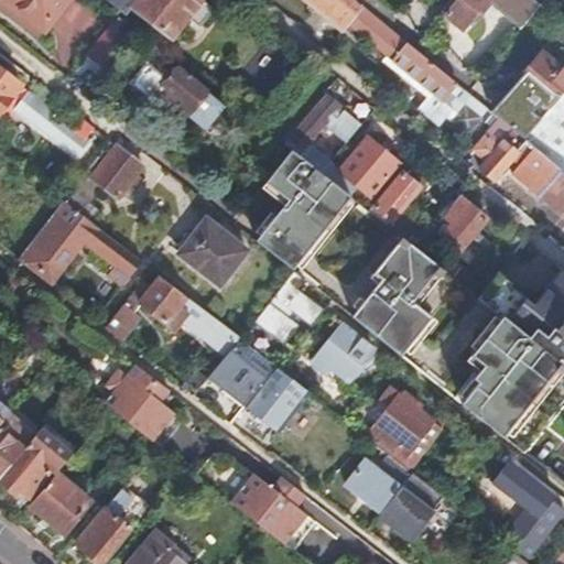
[(6,0),(44,31),(67,0),(6,0)]
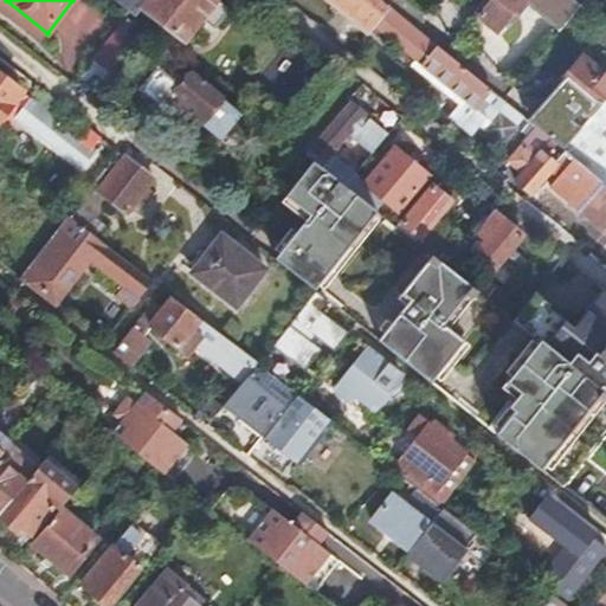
[(135,0),(184,39),(201,18),(214,27),(229,10),(217,0),(135,0)]
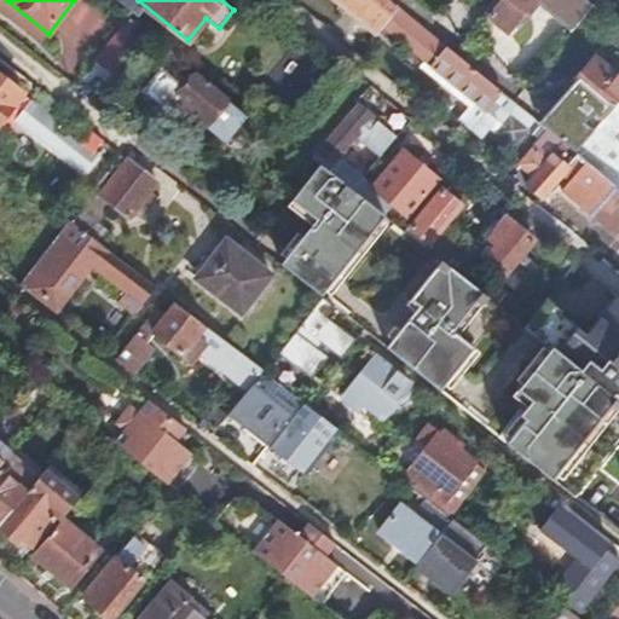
[(491,126),(513,102),(391,0),(341,0),(377,29),(381,24),(429,64),(478,104),(472,111),(463,121),(481,136),(491,126)]
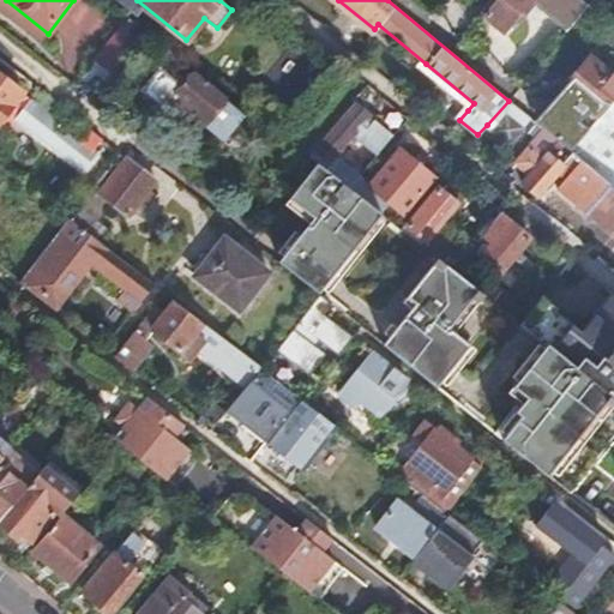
[(579,0),(498,0),(485,16),(503,32),(529,0),(530,0),(567,30),(588,6),(579,0)]
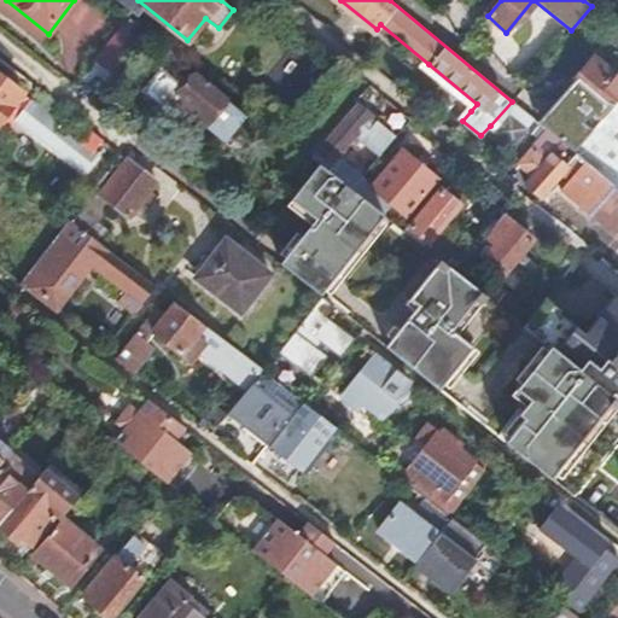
[(528,9),(500,41),(511,51),(538,18),(528,9)]
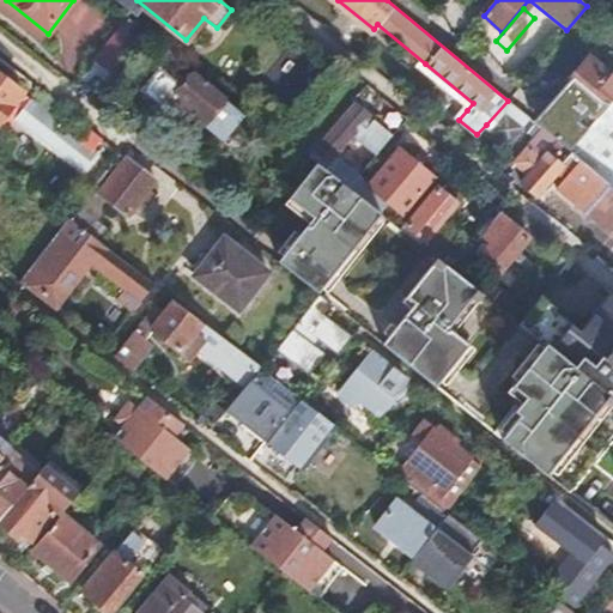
[(128,18),(102,52),(117,65),(144,30),(128,18)]
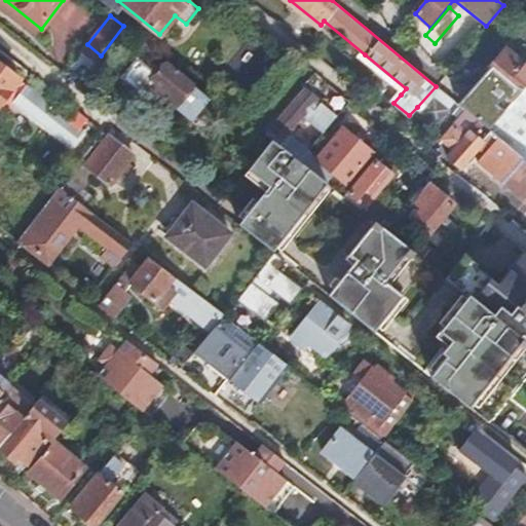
[(490,130),(513,103),(525,87),(525,64),(508,47),(483,76),(491,83),(467,111),(483,124),(490,130)]
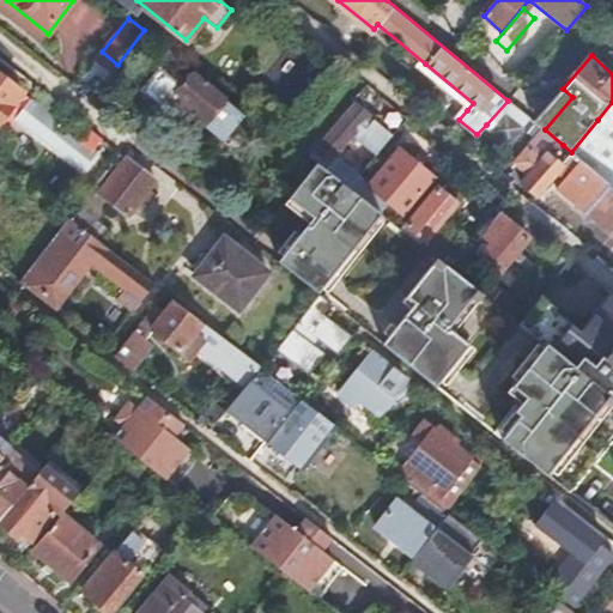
[(473,103),(425,64),(419,71),(467,110),(473,103)]
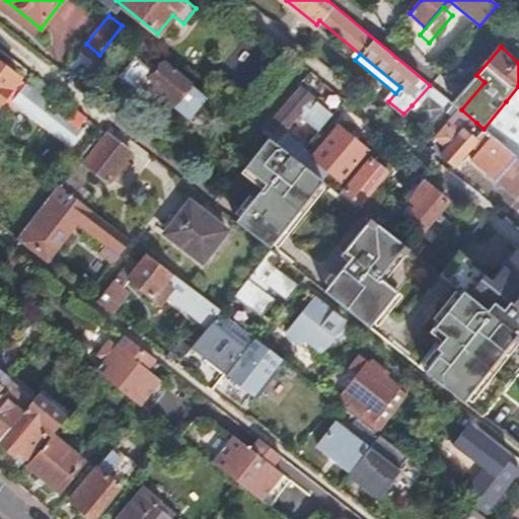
[(163,61),(146,81),(190,118),(207,95),(163,61)]
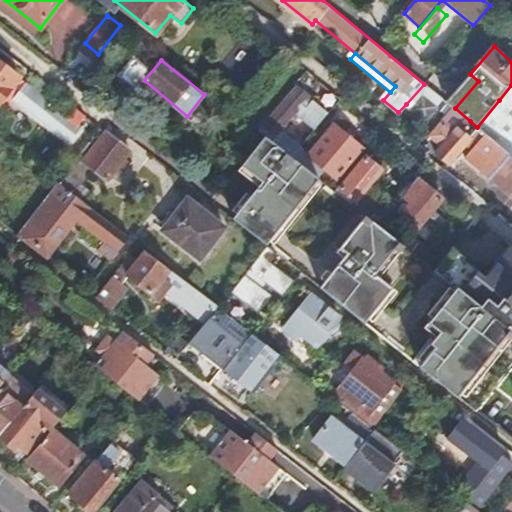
[(20,78),(0,62),(0,104),(3,101),(10,106),(10,105),(13,101),(66,143),(80,125),(86,117),(73,107),(66,115),(26,83),(26,84),(27,86),(25,88),(17,82),(19,79),(20,78)]
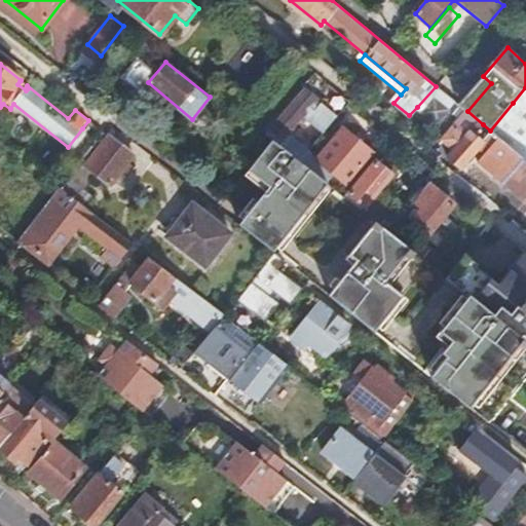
[(26,86),(20,81),(17,84),(26,90),(28,88),(26,86)]
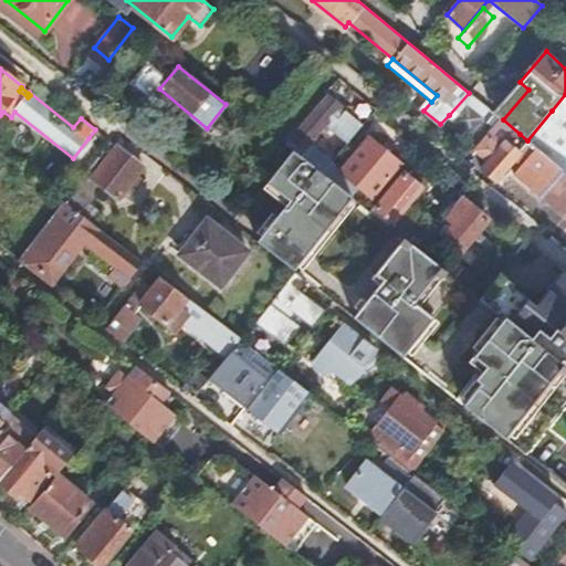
[(292,147),(293,148),(324,171),(331,164),(308,144),(326,124),(348,143),(367,121),(332,91),(291,138),(296,143),(292,147)]
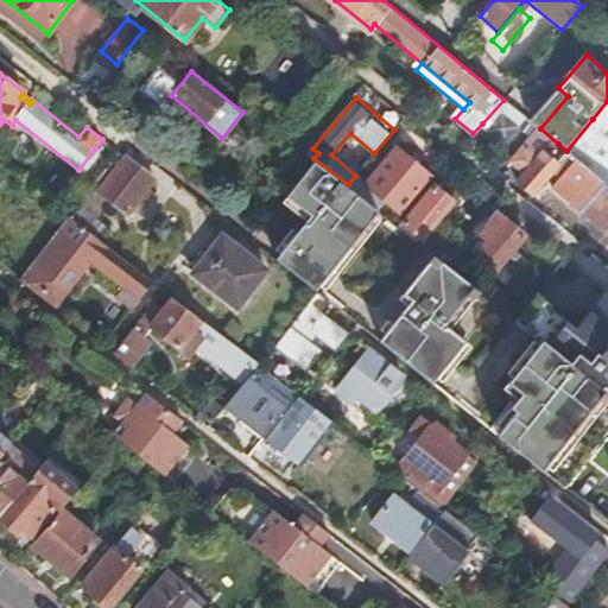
[(526,116),(504,100),(482,124),(505,143),(526,116)]
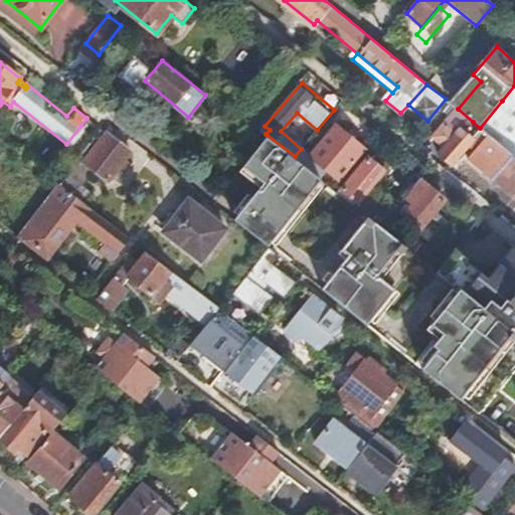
[(514,86),(502,101),(480,128),(514,157),(514,86)]
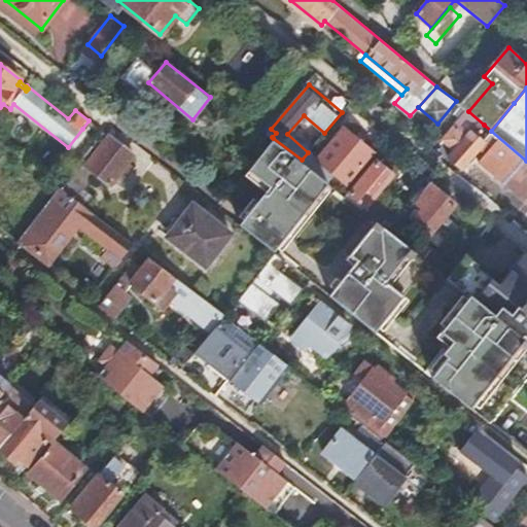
[(476,135),(484,125),(468,111),(465,110),(453,126),(465,135),(469,130),(476,135)]
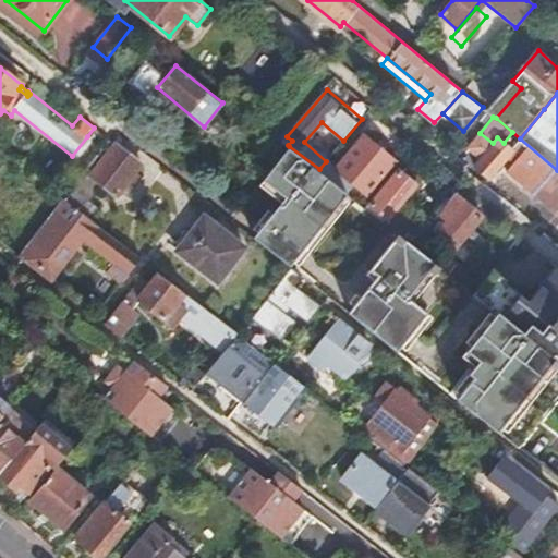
[(557,170),(520,138),(512,132),(504,143),(497,137),(493,143),(480,133),(468,148),(480,158),(475,166),(488,177),(510,149),(518,156),(507,169),(533,192),(536,191),(557,209),(557,170)]
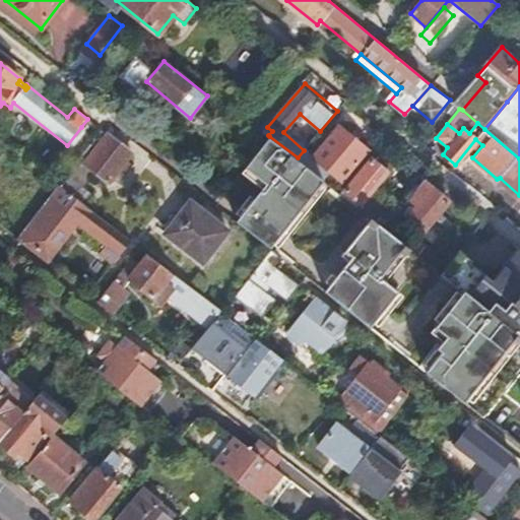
[(81,127),(67,145),(70,147),(84,129),(81,127)]
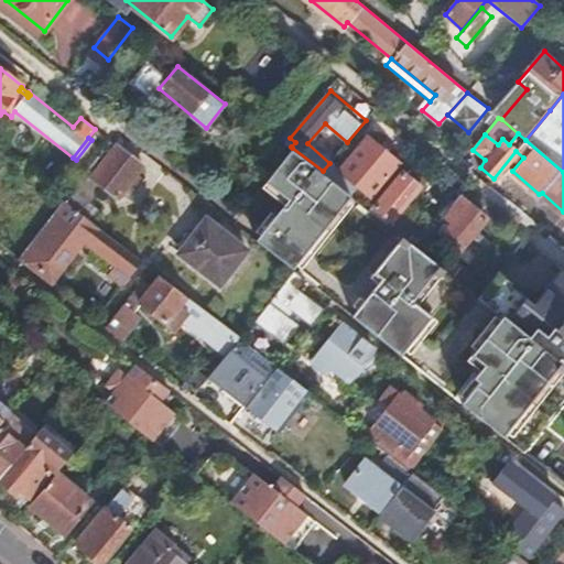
[(368,138),(337,173),(368,199),(399,164),(368,138)]
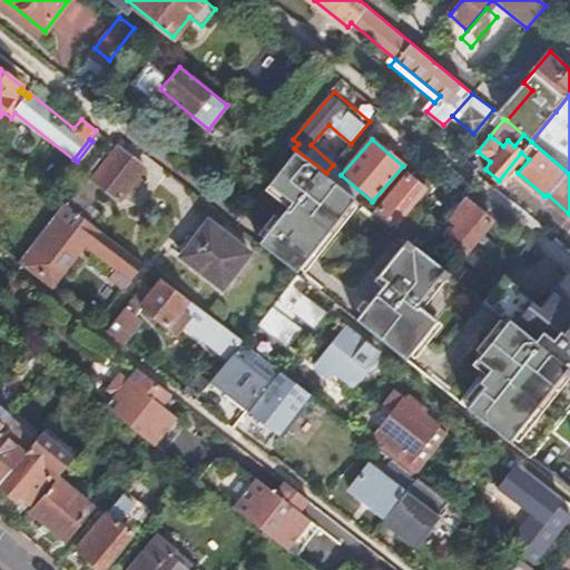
[(112,144),(65,203),(74,209),(91,224),(100,213),(87,203),(100,186),(118,199),(144,167),(112,144)]
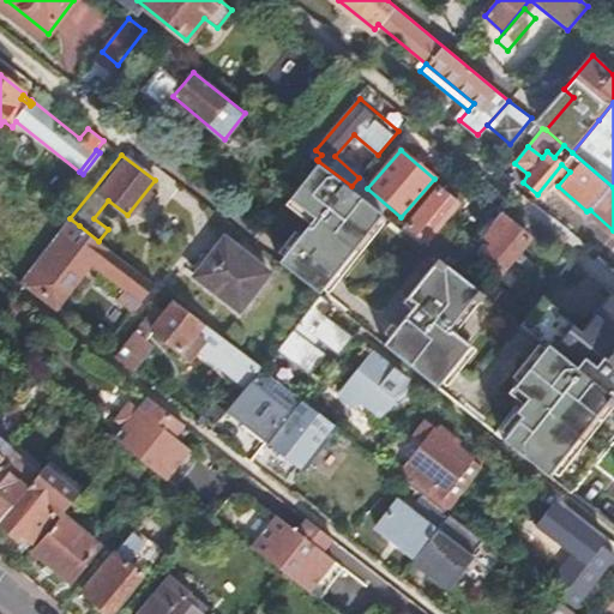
[(318,161),(287,200),(312,220),(306,227),(299,235),(282,257),(278,262),(318,292),(321,287),(330,276),(377,217),(380,212),(351,186),(318,161)]
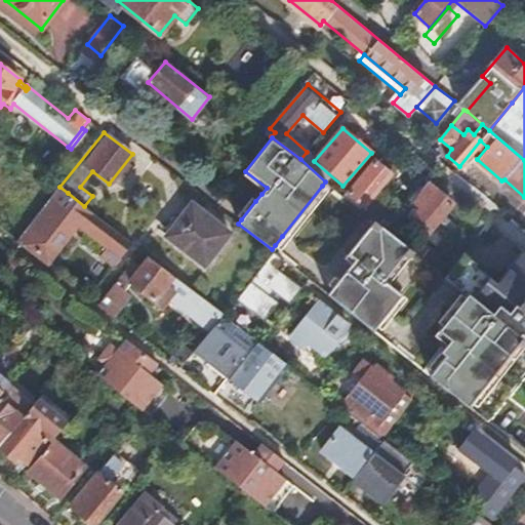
[(392,173),(376,160),(350,194),(346,198),(371,219),(387,232),(404,209),(384,192),(379,189),(382,185),(392,173)]
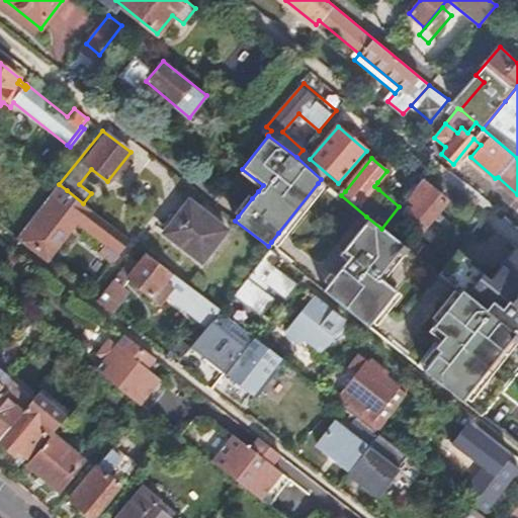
[(263,185),(242,169),(238,175),(258,191),(263,185)]
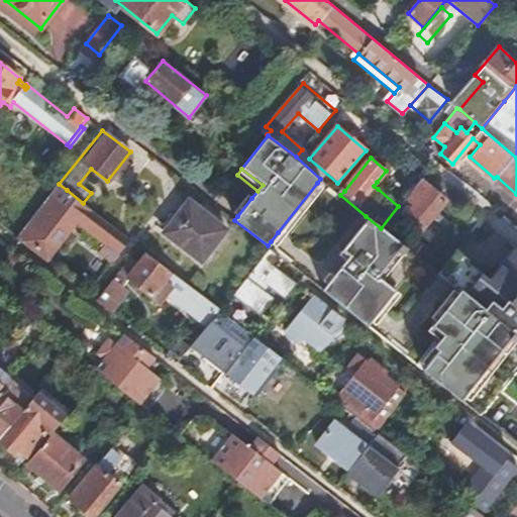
[(420,179),(406,198),(415,205),(407,215),(424,229),(447,199),(420,179)]
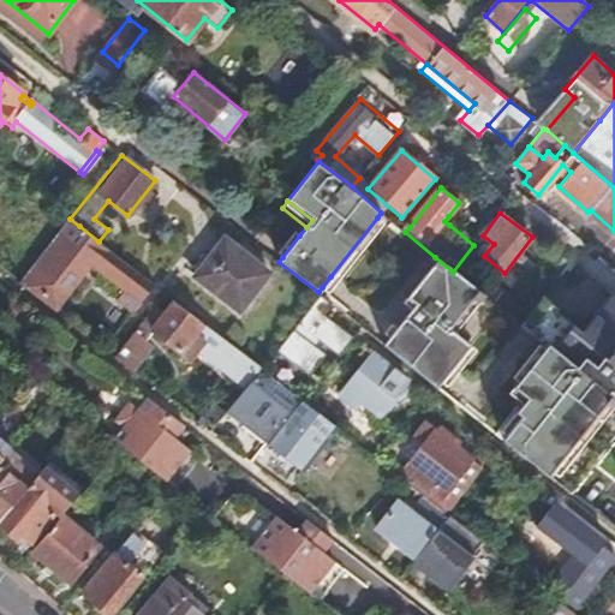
[(383,221),(377,218),(330,276),(322,287),(328,291),(383,221)]
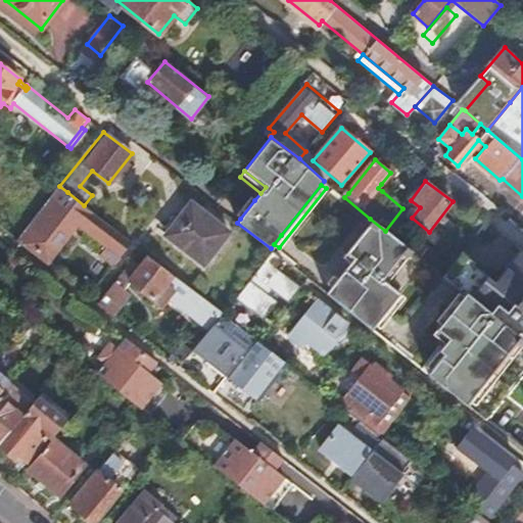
[(84,205),(67,192),(57,205),(49,199),(16,239),(26,246),(28,243),(46,260),(77,223),(105,247),(99,255),(113,267),(132,243),(121,234),(87,208),(84,205)]
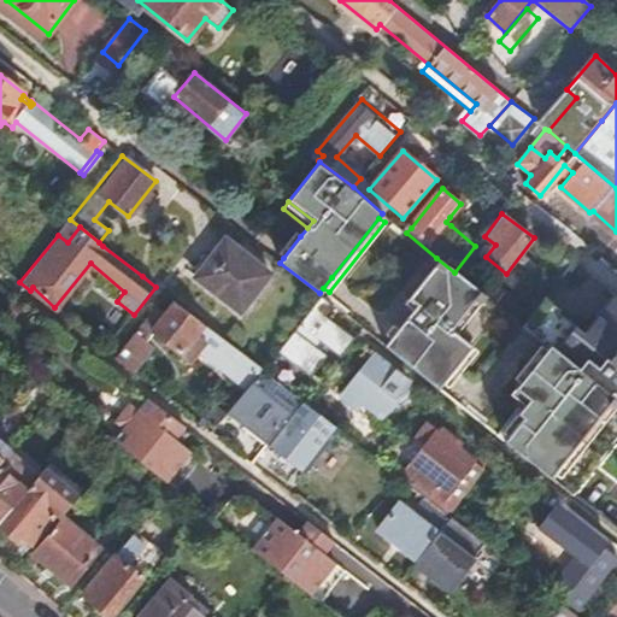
[(277,253),(283,258),(300,236),(294,231),(277,253)]
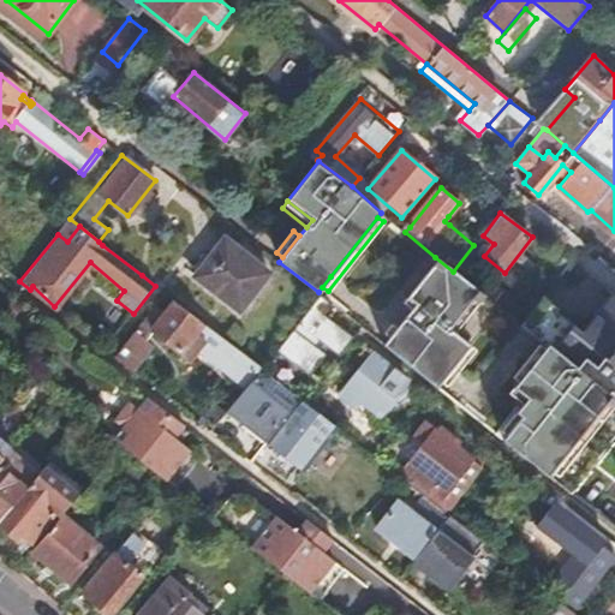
[(225,239),(195,278),(239,311),(269,273),(225,239)]
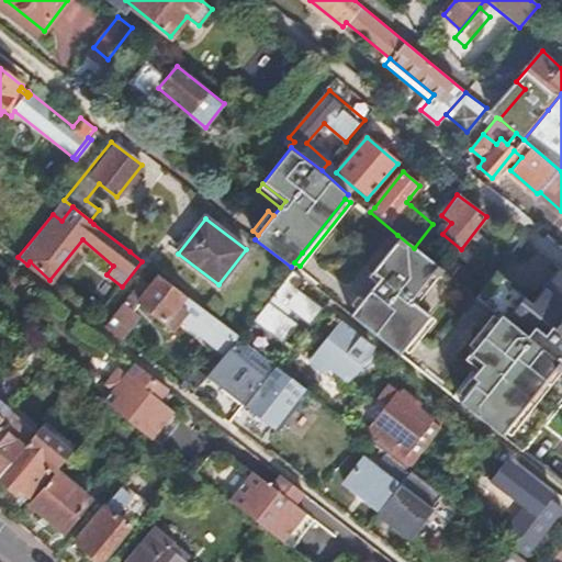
[(414,248),(397,235),(371,268),(379,274),(374,280),(368,289),(359,300),(353,306),(348,314),(386,344),(415,306),(409,302),(433,272),(438,277),(442,271),(429,260),(417,250),(414,248)]
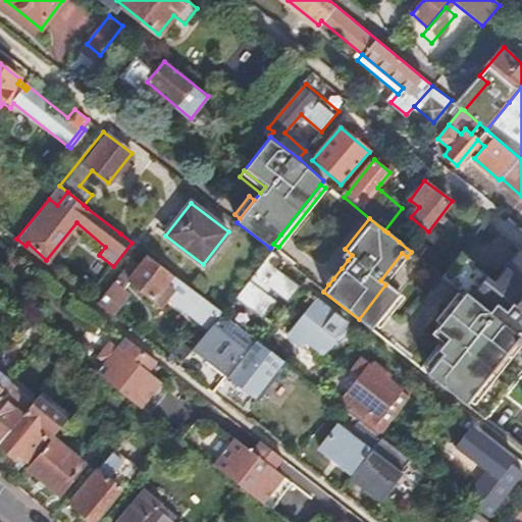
[(406,232),(399,242),(411,252),(444,277),(452,268),(406,232)]
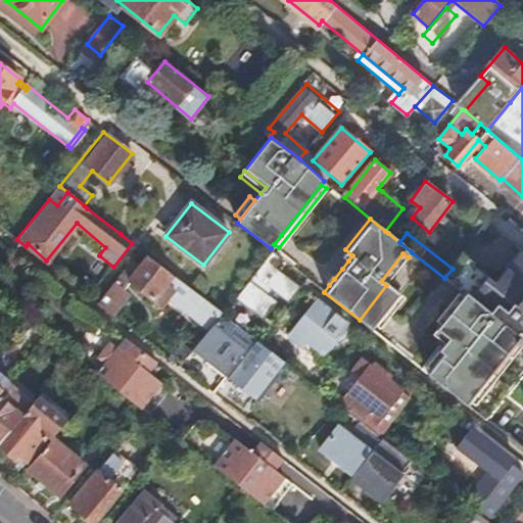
[(341,254),(348,260),(352,255),(345,249),(341,254)]
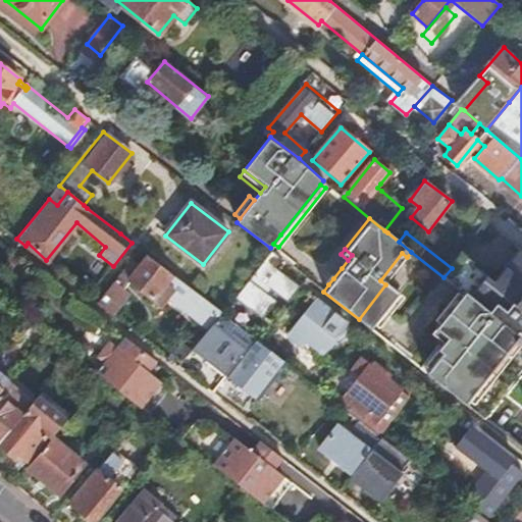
[(455,286),(464,294),(521,342),(521,251),(520,250),(506,268),(497,279),(473,262),(455,286)]
